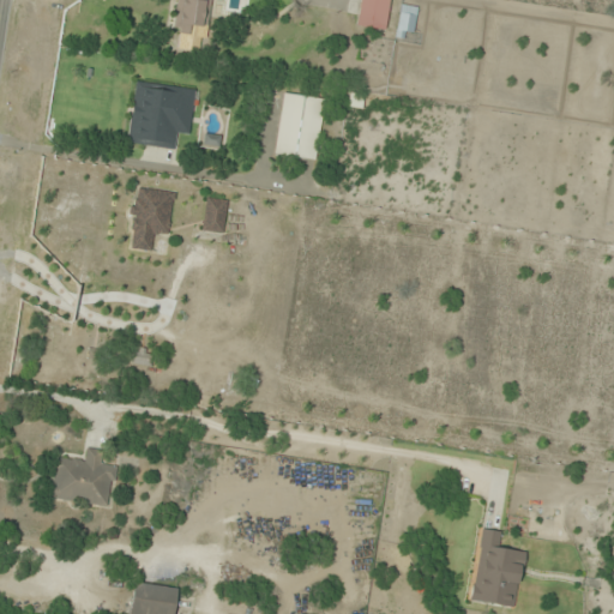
[(211,0),(175,0),(173,35),(208,38),(211,0)]
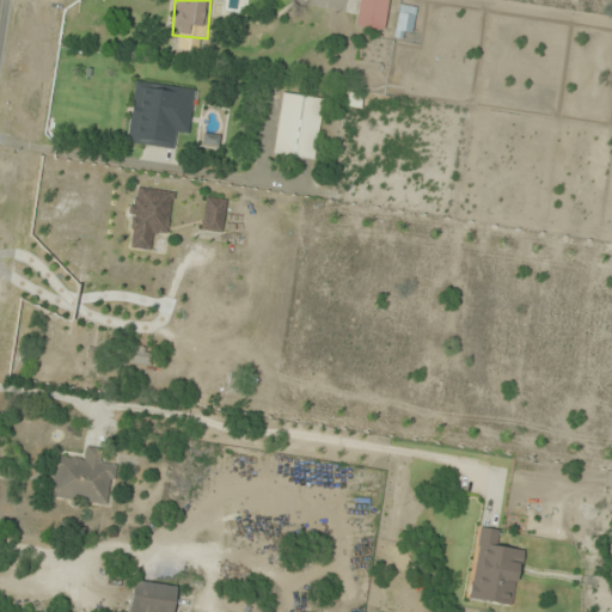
[(389,0),(359,0),(354,25),(383,31),(389,0)]
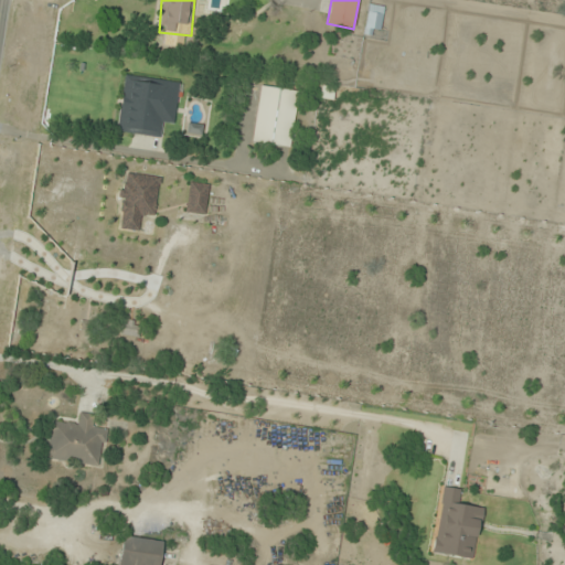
[(383,8),(369,6),(364,34),(379,36),(383,8)]
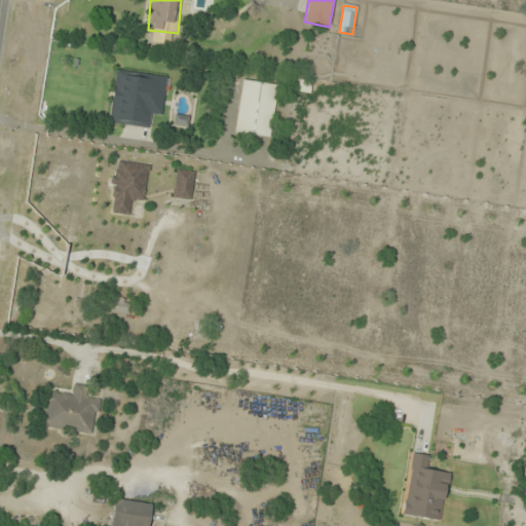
[(163,117),(168,76),(115,70),(109,123),(151,128),(152,116),(163,117)]
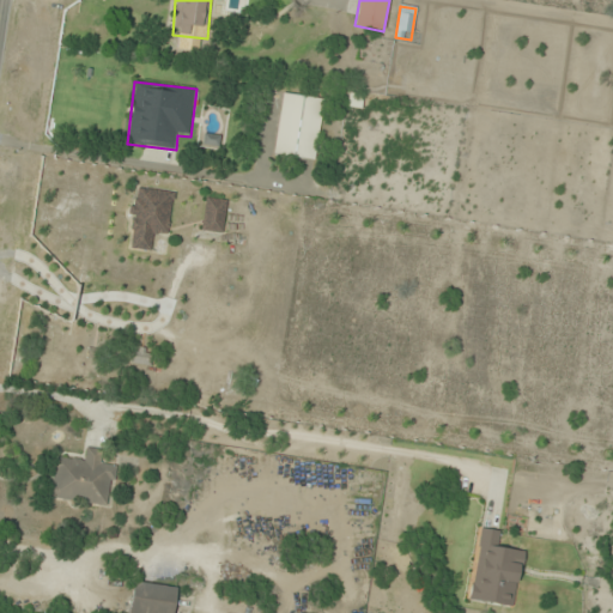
[(325,99),(283,93),(274,156),(315,162),(325,99)]
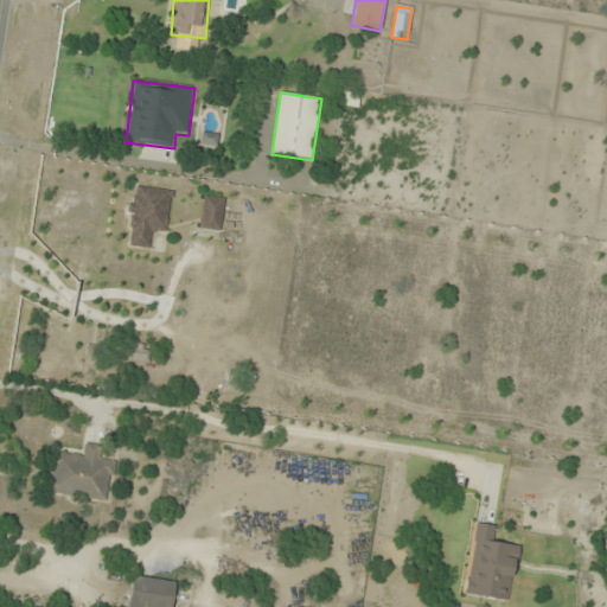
[(167,232),(173,191),(135,185),(126,246),(151,249),(153,230),(167,232)]
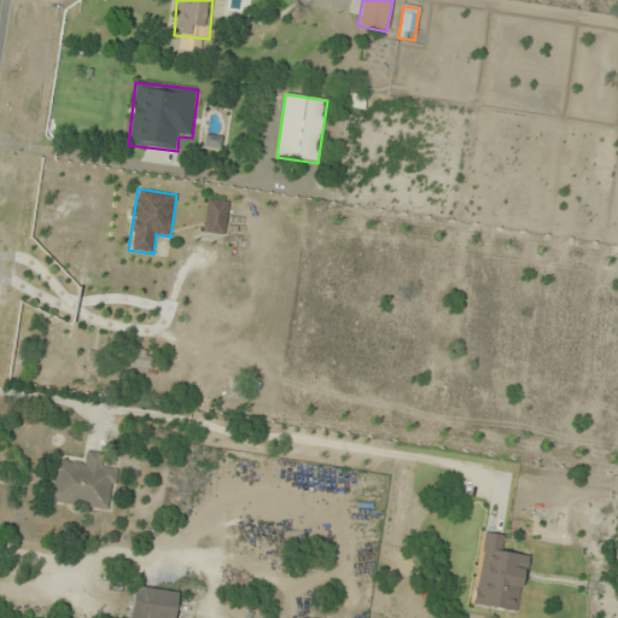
[(225,234),(228,202),(207,200),(204,232),(225,234)]
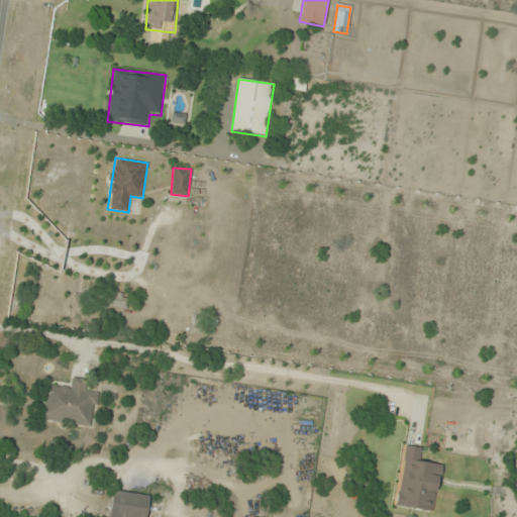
[(41,421),(93,427),(97,392),(87,391),(88,380),(73,378),(72,388),(46,385),(41,421)]
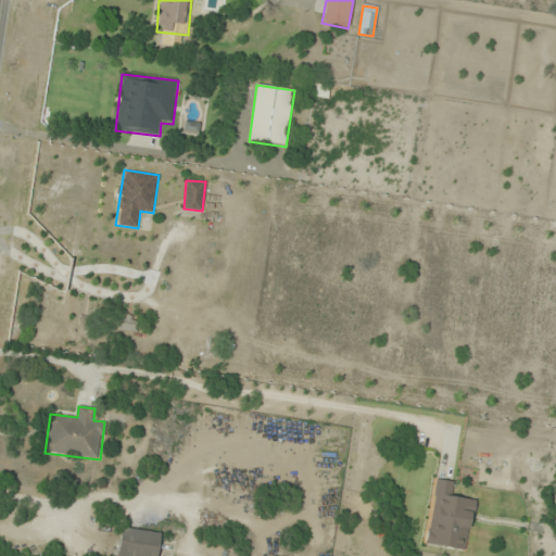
[(426,545),(469,551),(476,497),(455,494),(457,481),(434,479),(426,545)]
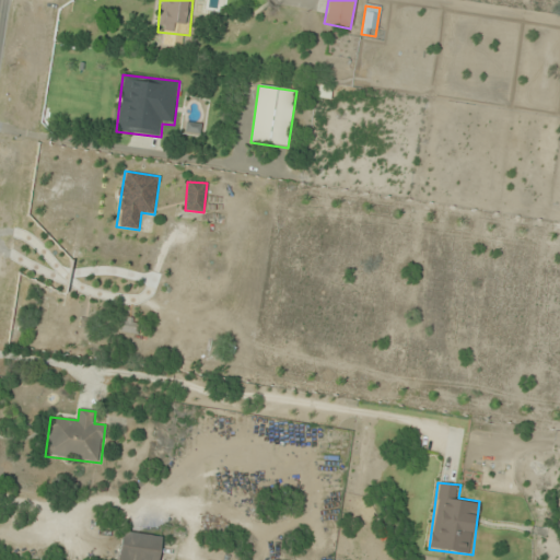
[(156,559),(161,538),(121,533),(117,559),(156,559)]
